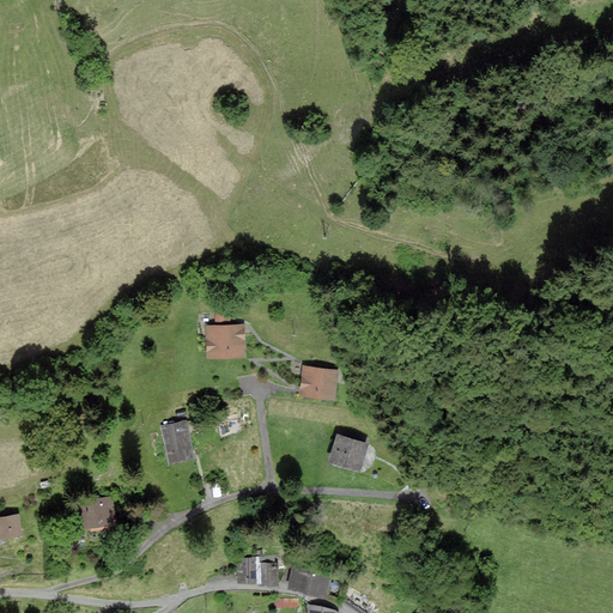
[(208,327),(210,356),(244,354),(243,326),(208,327)]
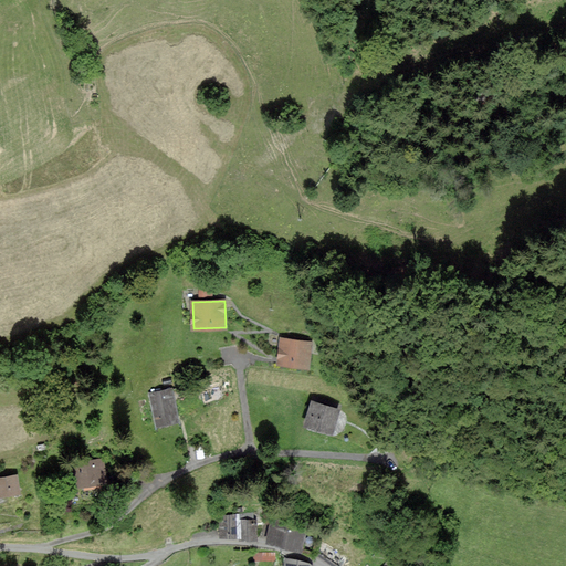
[(282,338),(278,363),(307,367),(311,343),(282,338)]
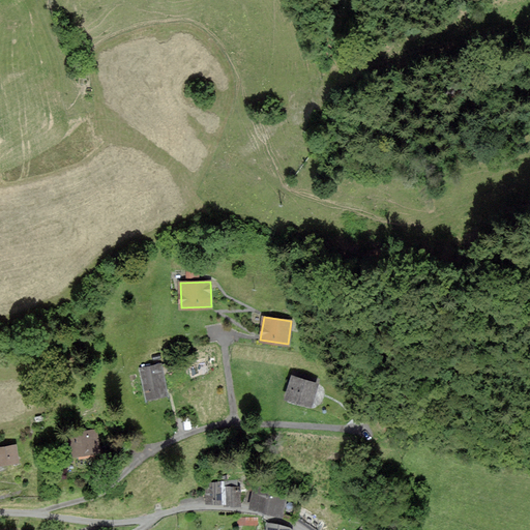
[(148,398),(167,393),(160,364),(141,369),(148,398)]
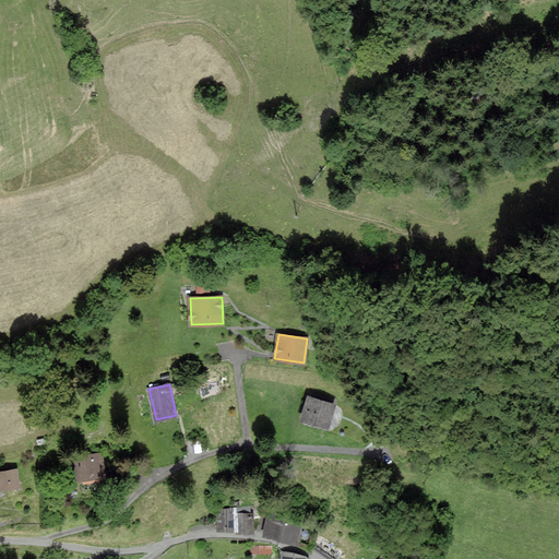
[(309,397),(301,420),(328,428),(334,405),(309,397)]
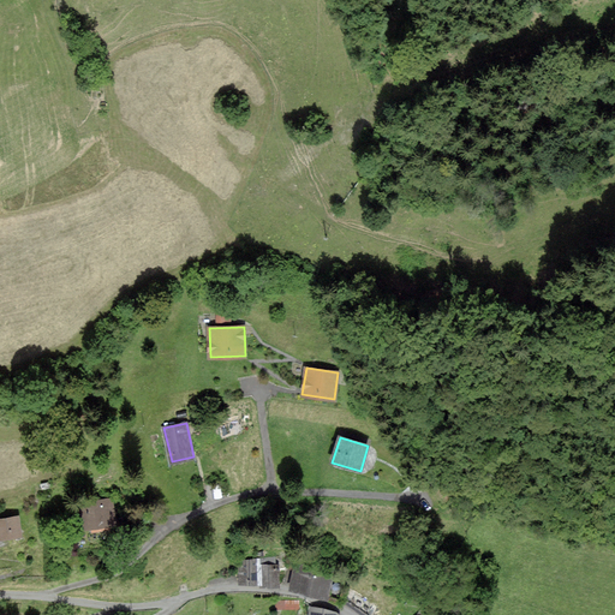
[(83,505),(87,529),(119,523),(114,499),(83,505)]
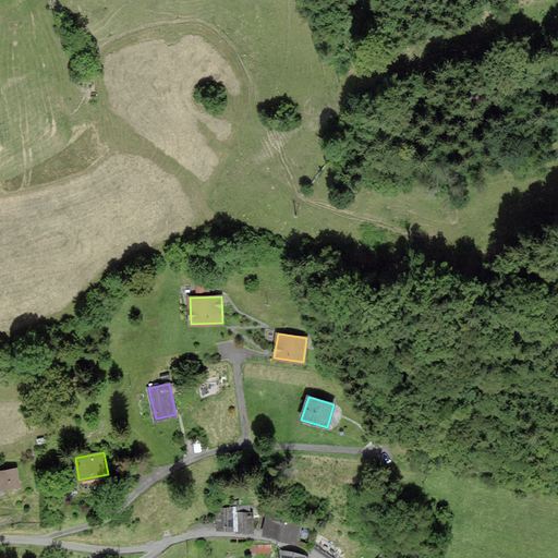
[(0,471),(0,488),(19,485),(16,469),(0,471)]
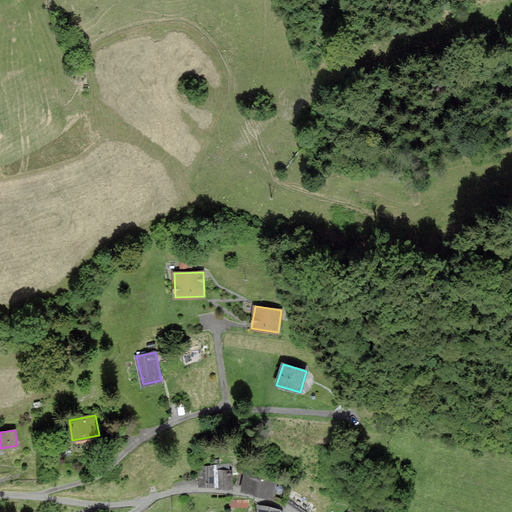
[(201,466),(201,486),(230,486),(230,471),(215,470),(215,467),(201,466)]
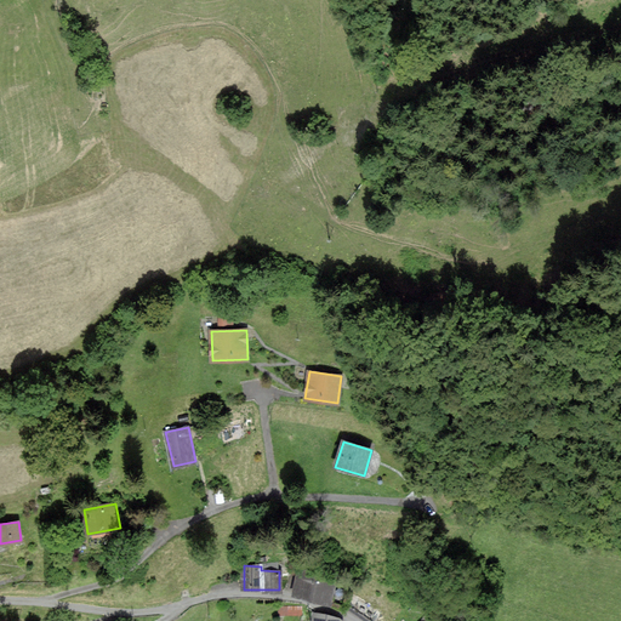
[(301,568),(295,594),(329,603),(336,576),(301,568)]
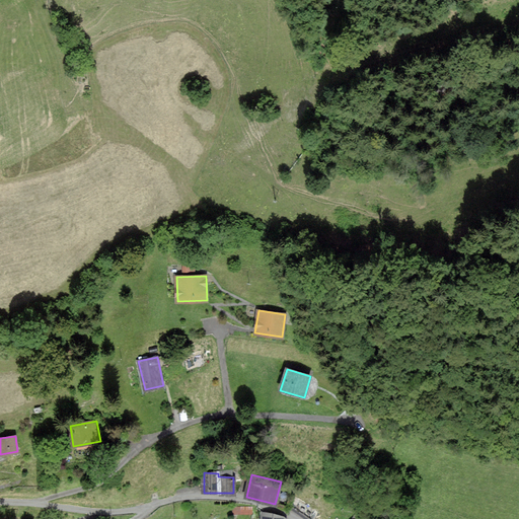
All buildings are outlined.
